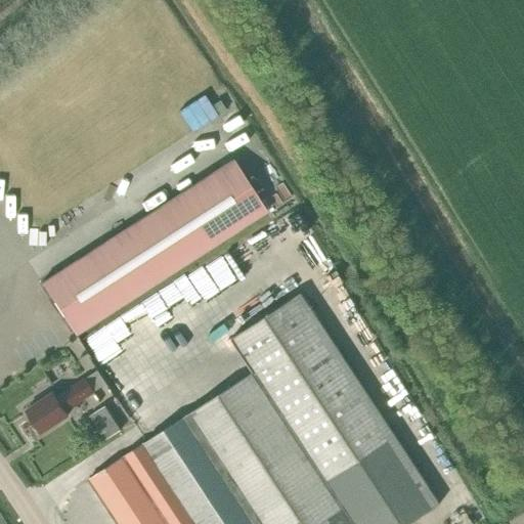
[(194,126),(221,108),(207,87),(180,103),(194,126)]
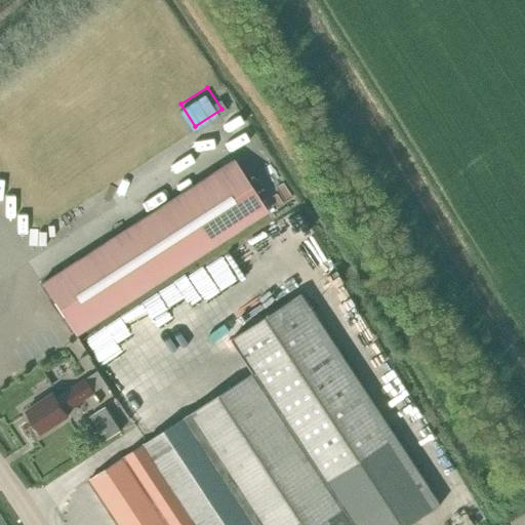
[(129,226),(41,282),(75,334),(163,278),(267,211),(233,158),(129,226)]
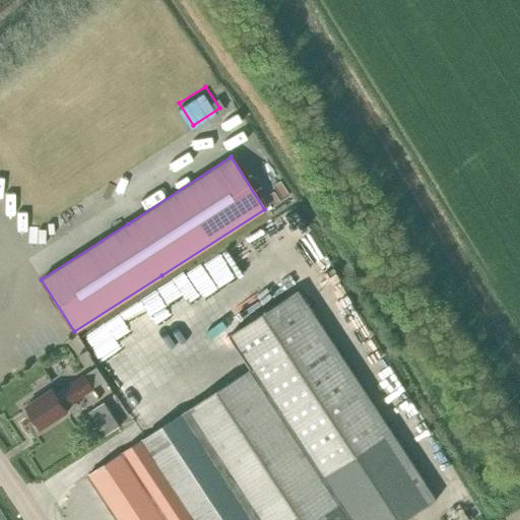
[(25,236),(27,235),(31,246),(47,241),(38,215),(21,221),(25,236)]
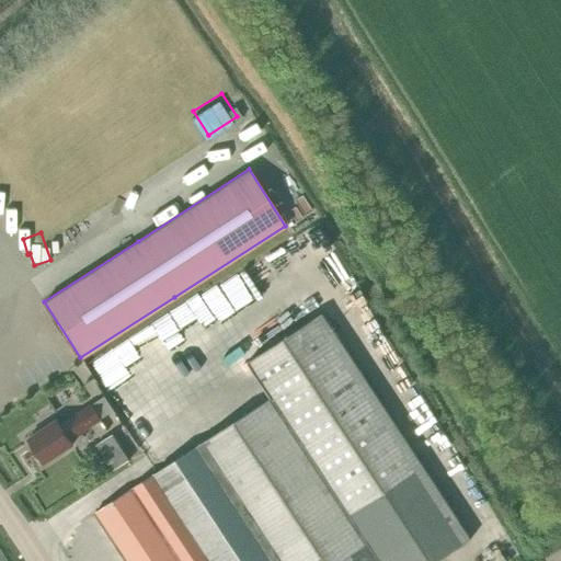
[(272,396),(94,513),(101,522),(126,560),(437,560),(472,538),(322,311),(248,359),(272,396)]
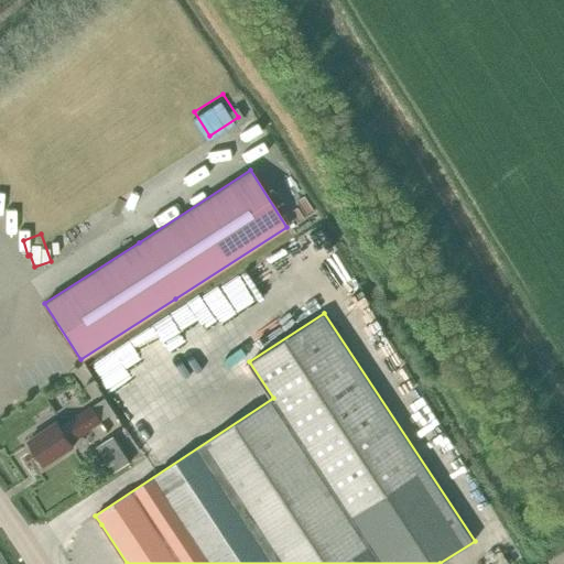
[(69,442),(101,421),(90,407),(60,426),(56,422),(26,441),(43,465),(73,446),(69,442)]
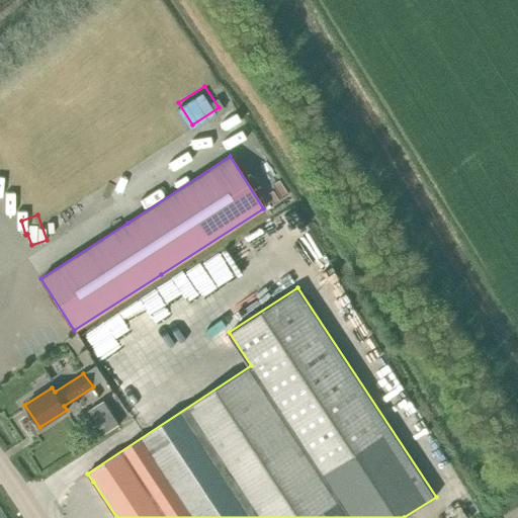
[(120,424),(105,400),(89,410),(104,434),(120,424)]
